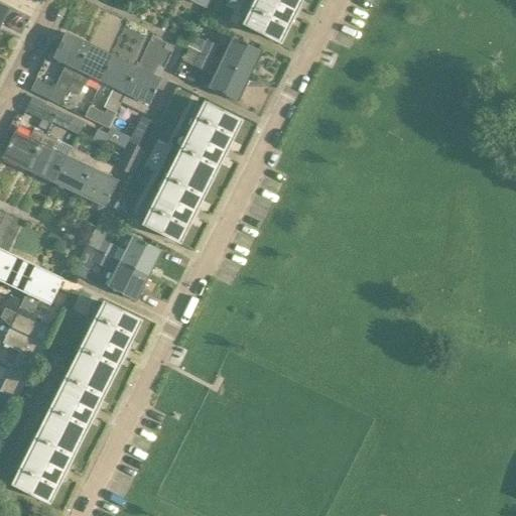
[(184,0),(205,10),(210,0),(184,0)]
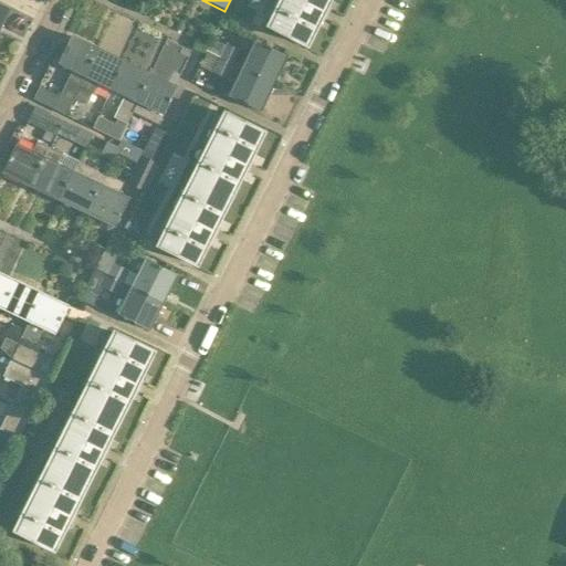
[(285,0),(271,31),(306,49),(329,0),(285,0)]
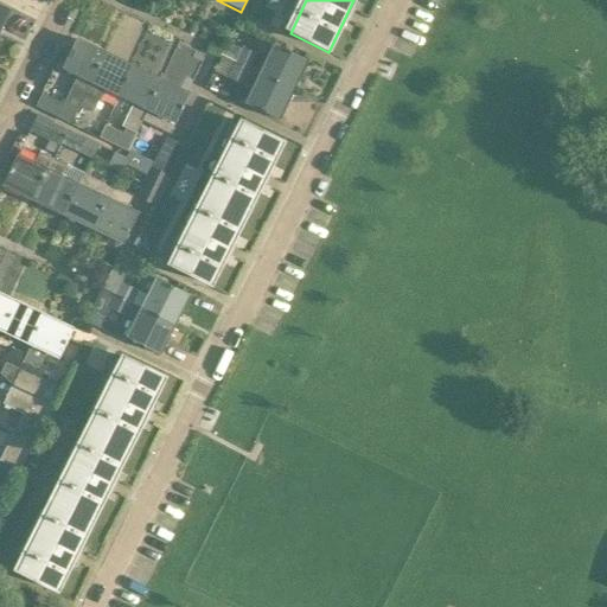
[(77,112),(80,106),(90,84),(104,55),(76,42),(62,70),(76,77),(63,104),(77,112)]
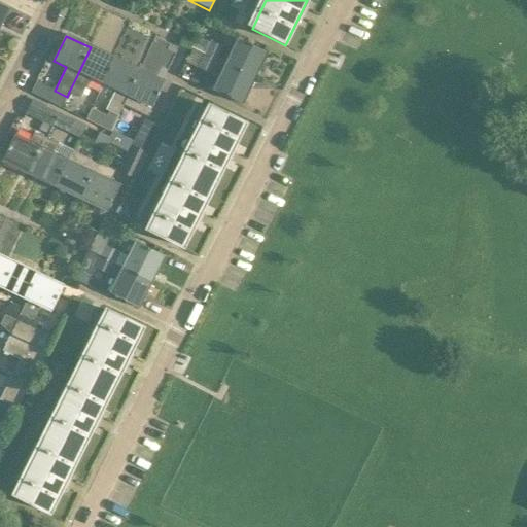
[(225,66),(253,79),(266,54),(238,40),(225,65),(225,66)]
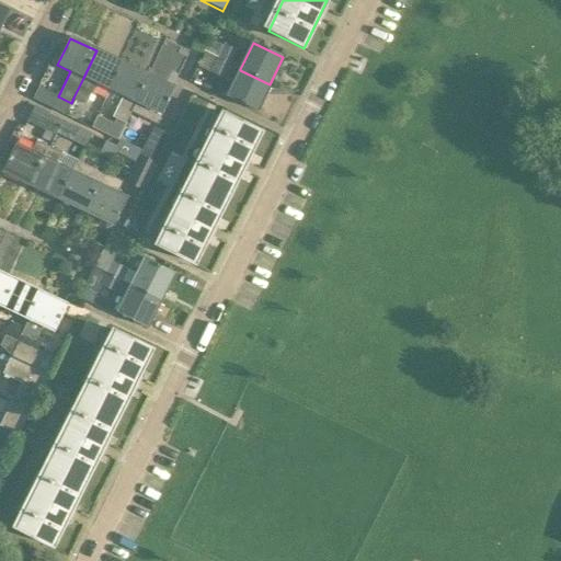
[(258,112),(270,84),(240,70),(240,69),(231,65),(238,52),(224,44),(209,73),(233,83),(227,98),(258,112)]
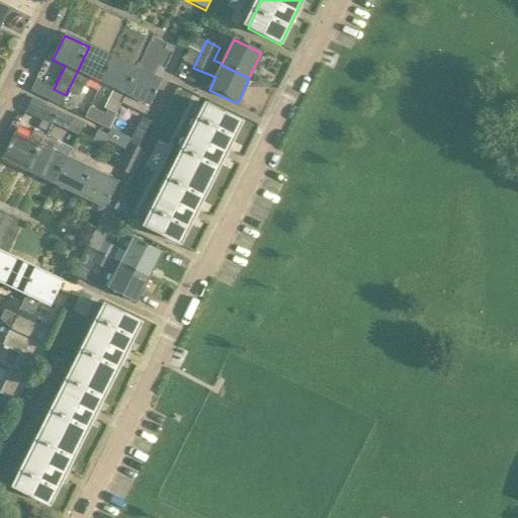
[(77,72),(68,90),(79,96),(88,77),(101,83),(113,59),(89,47),(77,72)]
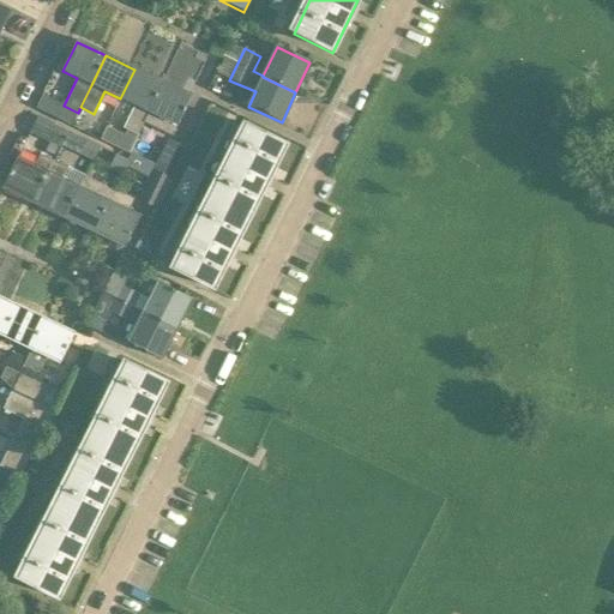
[(134,70),(120,98),(134,106),(122,128),(137,136),(143,124),(163,84),(134,70)]
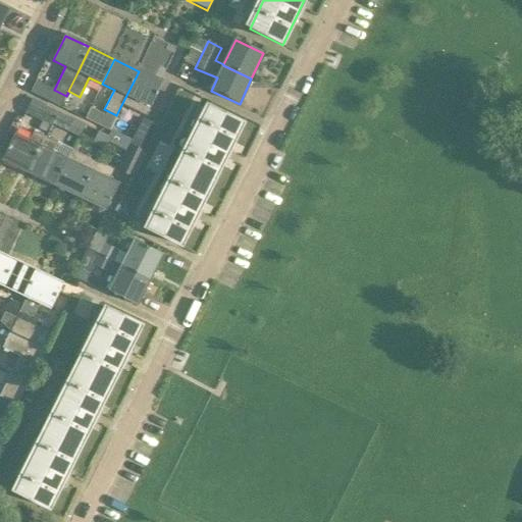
[(139,71),(121,105),(146,117),(151,108),(163,83),(139,71)]
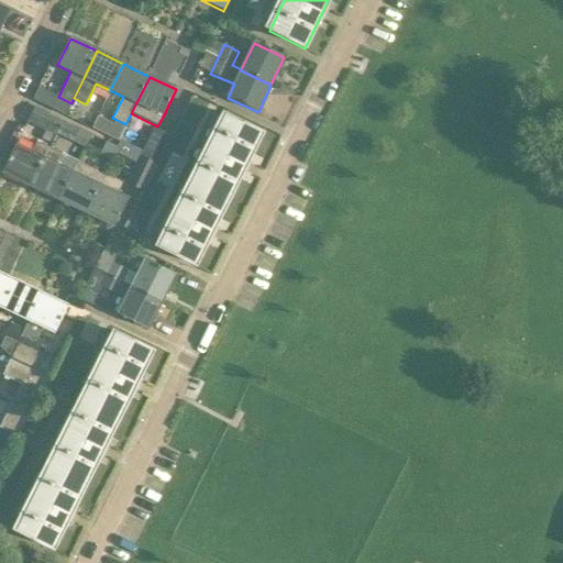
[(54,135),(62,120),(34,107),(26,122),(54,135)]
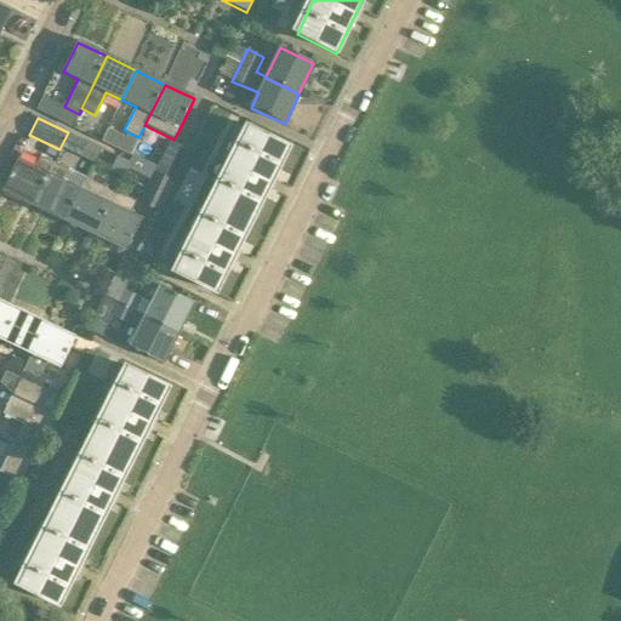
[(288,148),(249,129),(175,274),(214,294),(288,148)]
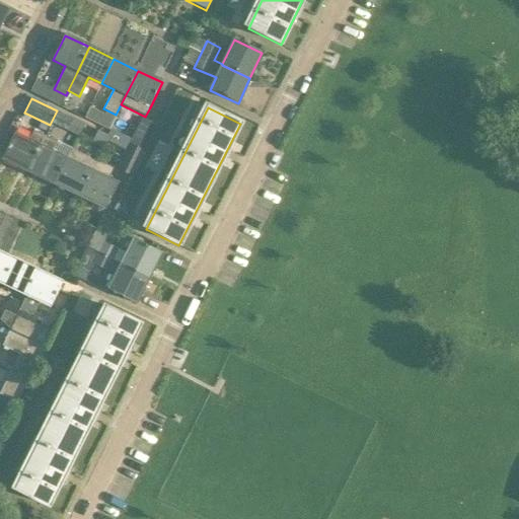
[(57,110),(50,125),(51,126),(52,124),(78,136),(84,124),(57,110)]
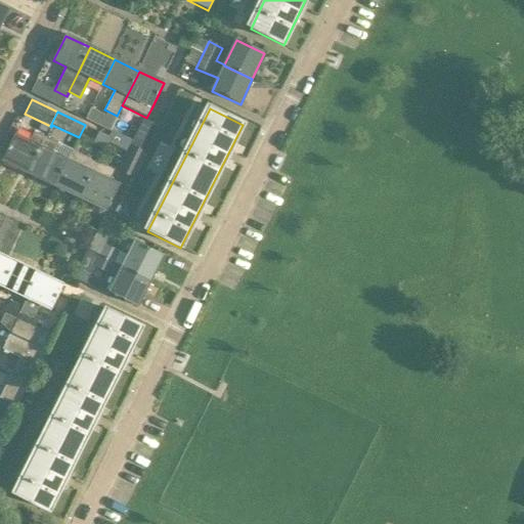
[(150,123),(144,120),(131,145),(146,154),(159,127),(150,123)]
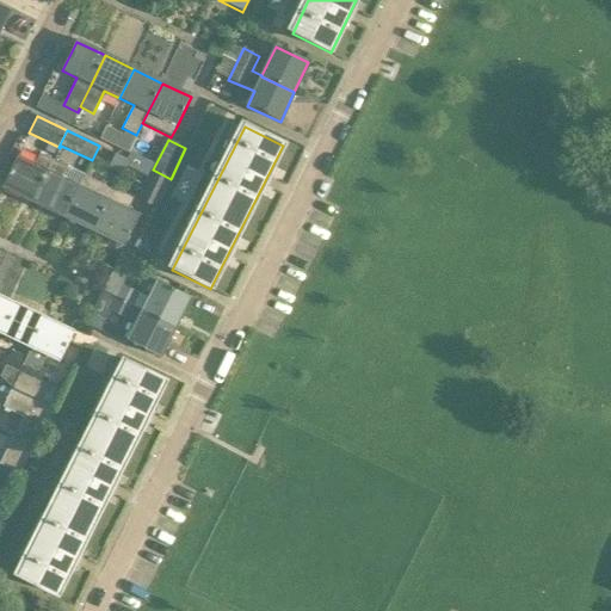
[(1,187),(32,203),(53,160),(39,154),(34,166),(17,158),(1,187)]
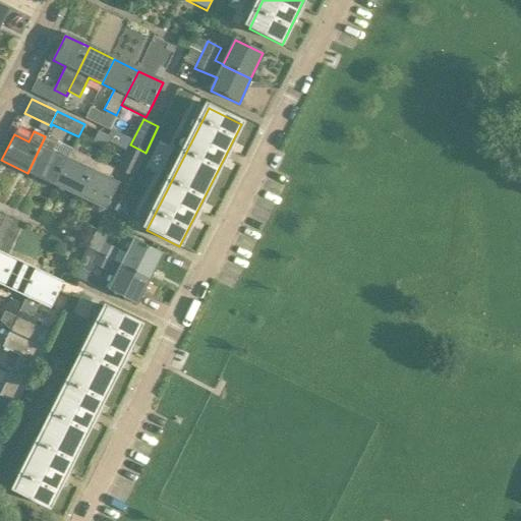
[(45,136),(27,173),(53,185),(66,160),(52,153),(58,142),(45,136)]
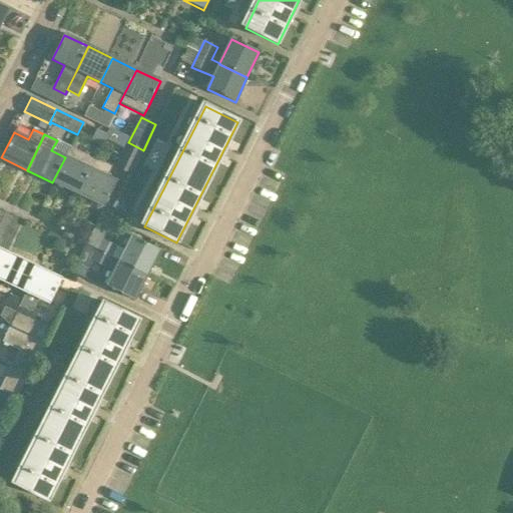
[(128,142),(116,167),(131,174),(143,150),(128,142)]
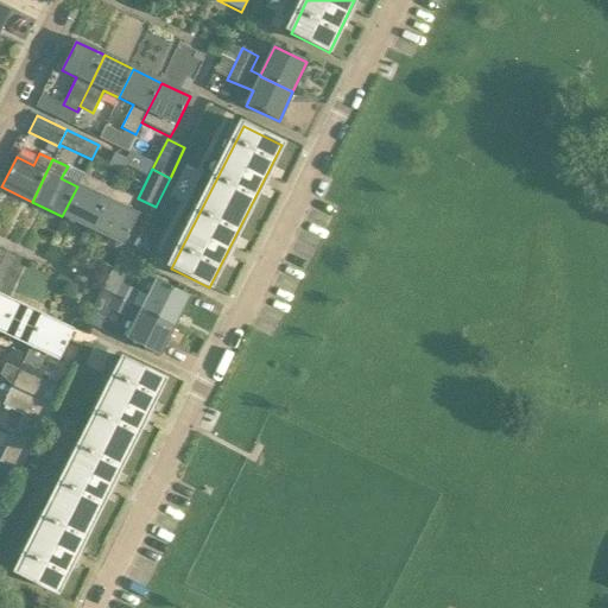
[(62,216),(92,230),(112,188),(84,175),(80,188),(77,187),(62,216)]
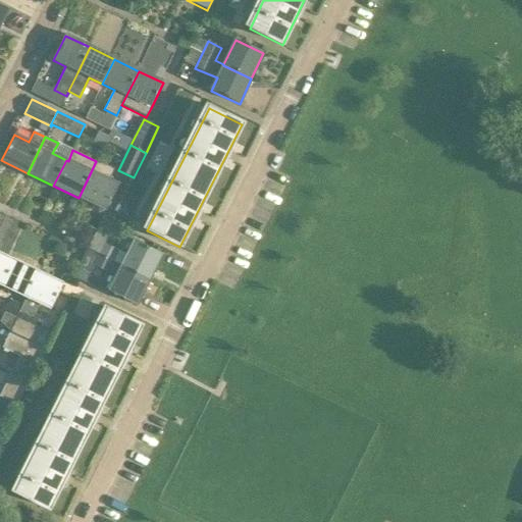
[(96,161),(79,198),(105,211),(117,186),(108,180),(113,169),(96,161)]
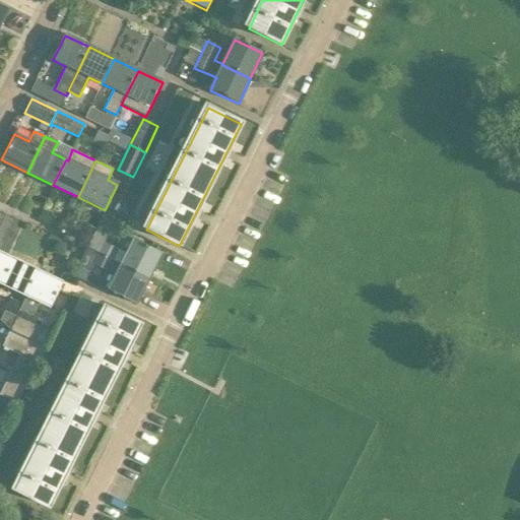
[(96,229),(86,249),(147,279),(159,254),(132,241),(126,254),(105,243),(109,235),(96,229)]
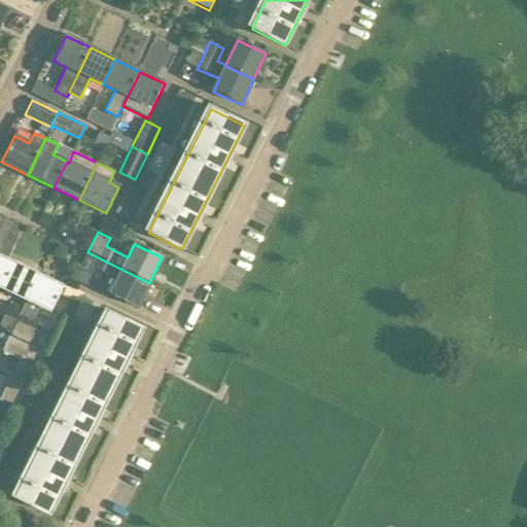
[(149,283),(88,252),(78,270),(91,275),(94,269),(116,279),(108,295),(136,309),(149,283)]
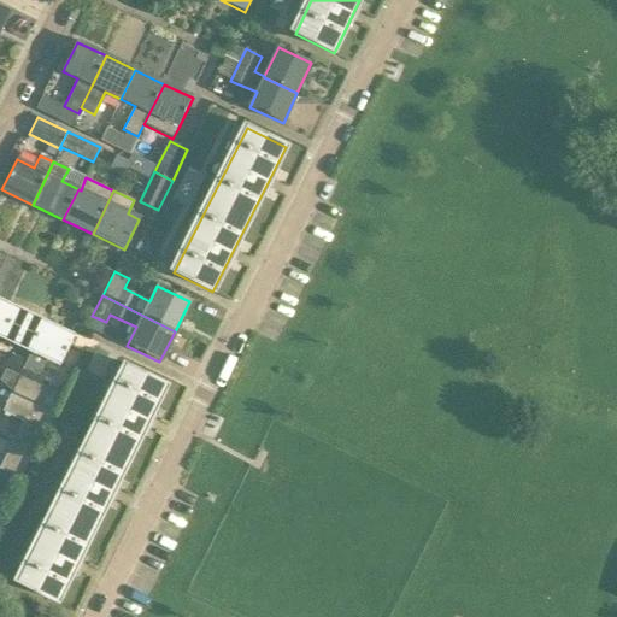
[(0,338),(1,339),(16,309),(0,300),(0,338)]
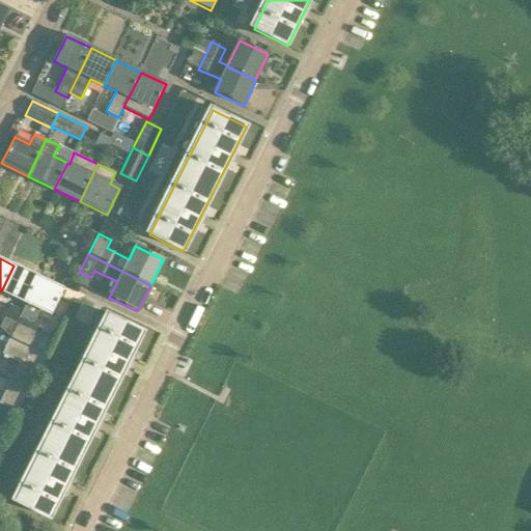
[(25,303),(37,277),(14,266),(1,291),(25,303)]
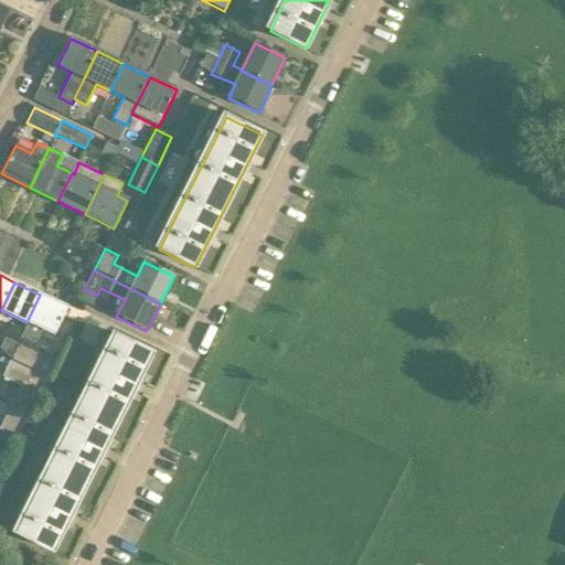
[(40,295),(27,322),(23,330),(10,358),(8,362),(30,372),(39,354),(30,351),(35,341),(38,342),(43,330),(54,336),(66,308),(40,295)]
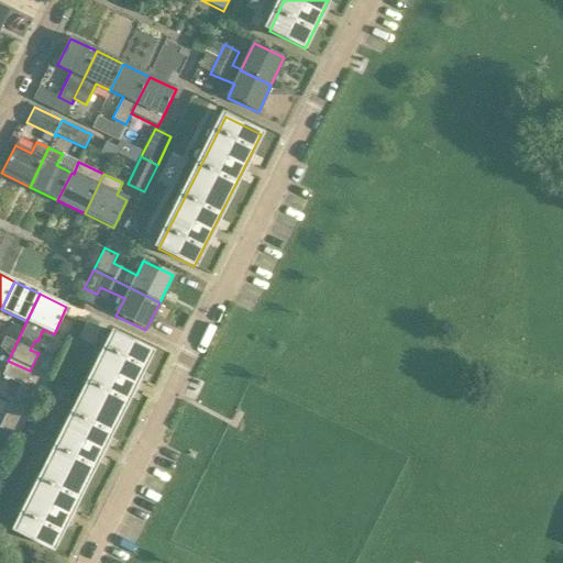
[(150,352),(116,334),(15,531),(51,549),(150,352)]
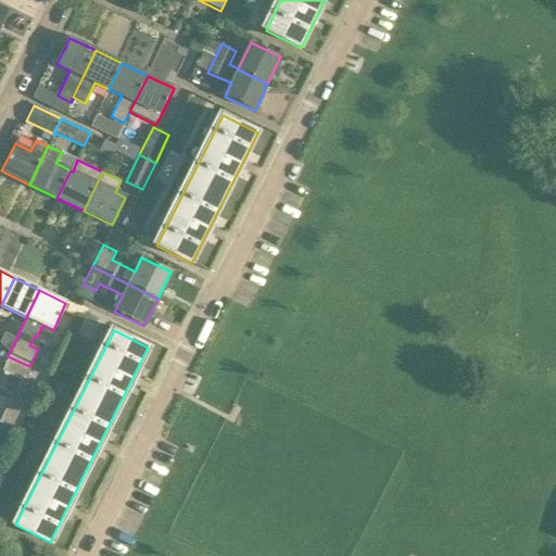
[(29,366),(8,356),(0,371),(41,391),(49,376),(29,366)]
